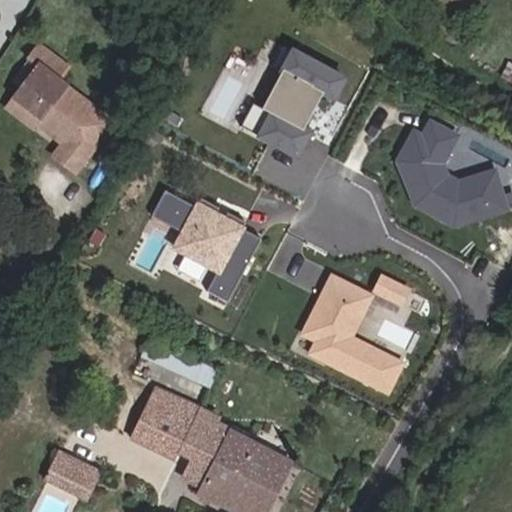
[(36,29),(25,43),(37,55),(24,71),(15,83),(37,99),(33,106),(58,126),(48,138),(73,155),(107,108),(55,65),(63,52),(36,29)]
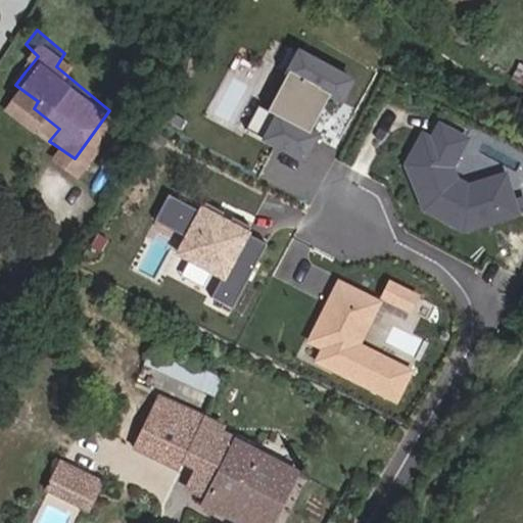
[(11,61),(25,73),(38,56),(26,44),(11,61)]
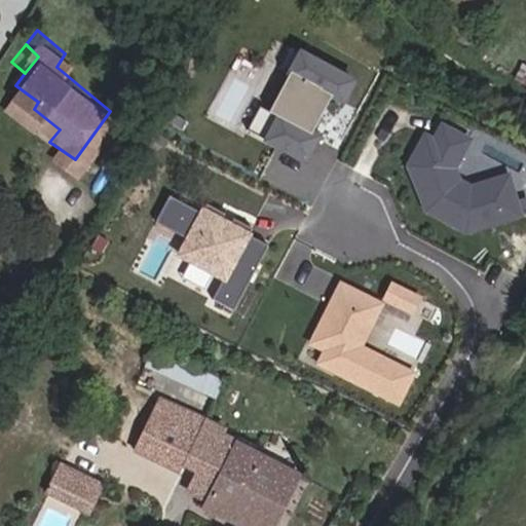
[(305,162),(317,135),(307,129),(324,96),(342,105),(355,76),(292,45),(249,136),(305,162)]
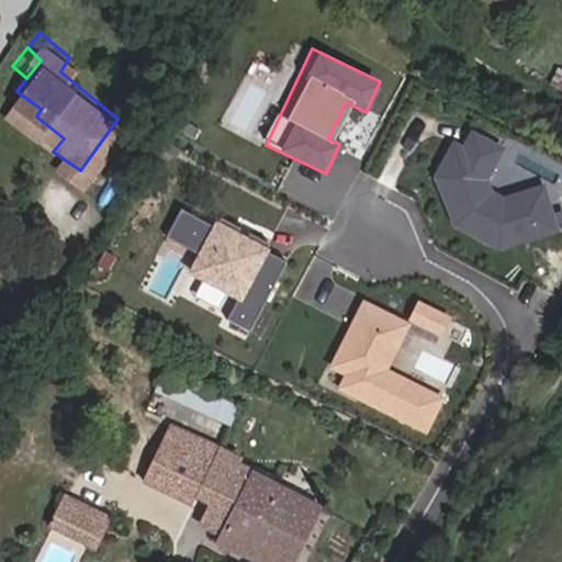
[(32,121),(36,116),(41,109),(17,91),(7,101),(32,121)]
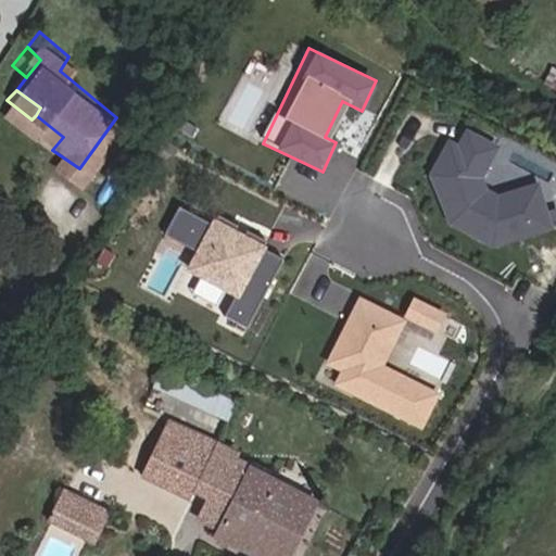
[(444,223),(495,247),(554,227),(538,179),(497,192),(488,188),(483,176),(500,142),(472,129),(444,138),(428,173),(444,223)]
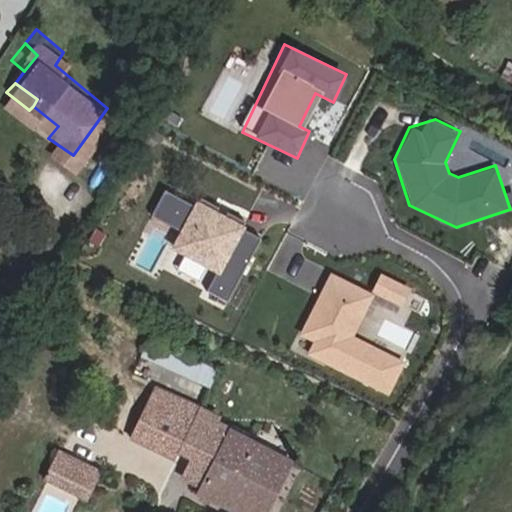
[(163,188),(150,212),(176,227),(189,203),(163,188)]
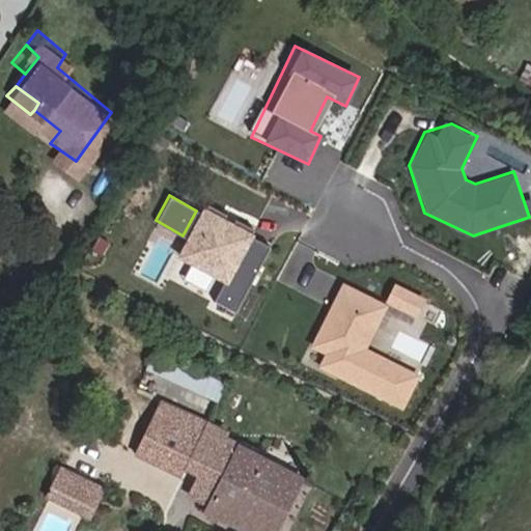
[(238,311),(273,247),(202,207),(167,272),(238,311)]
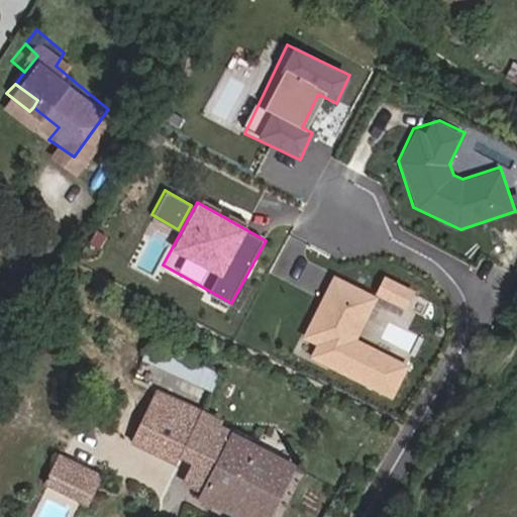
[(375,293),(331,274),(302,337),(316,343),(310,359),(396,397),(411,363),(359,339),(375,304),(408,319),(420,292),(383,275),(375,293)]
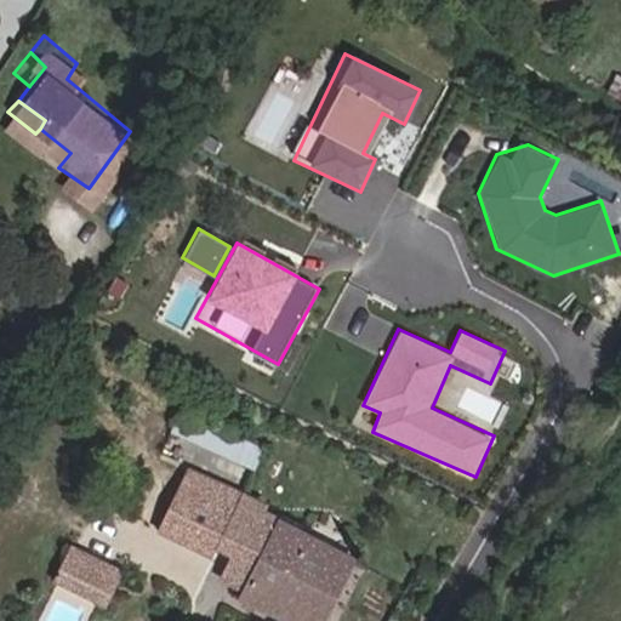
[(497,421),(506,397),(469,383),(460,408),(497,421)]
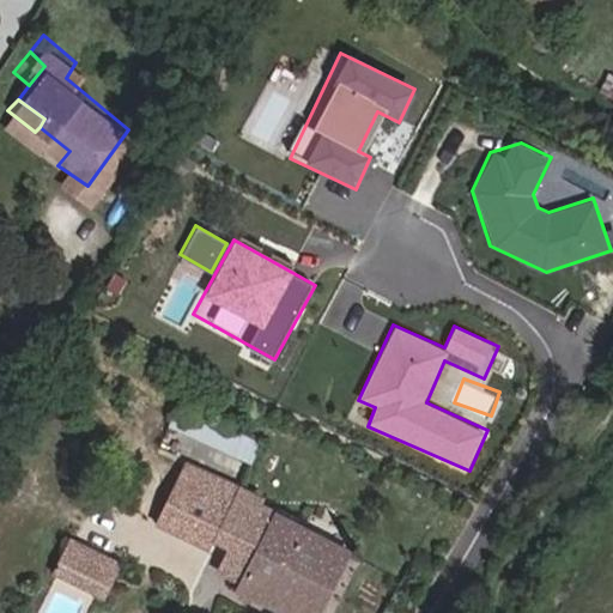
[(244,437),(168,401),(159,418),(238,454),(244,437)]
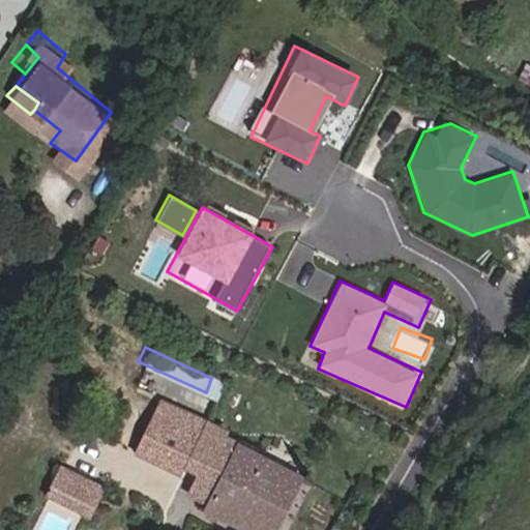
[(209,423),(156,396),(125,447),(174,472),(179,463),(190,470),(184,487),(204,497),(200,506),(246,529),(265,529),(291,473),(206,432),(209,423)]
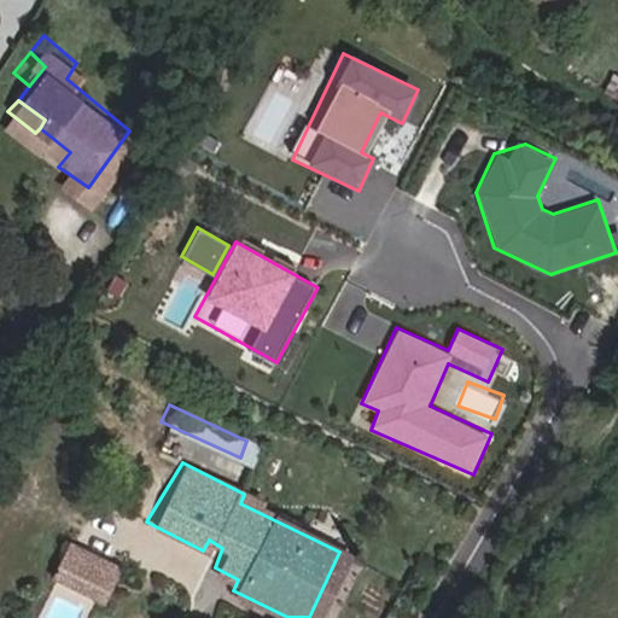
[(83,582),(92,559),(57,547),(46,579),(95,600),(99,590),(83,582)]
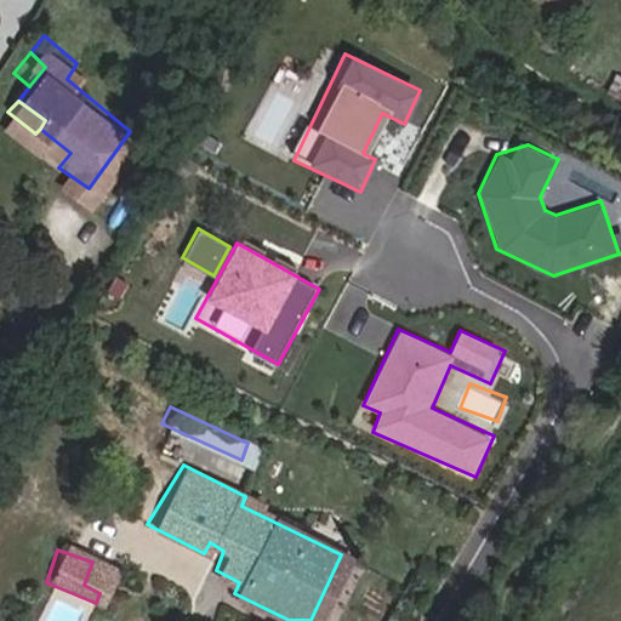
[(84,585),(100,593),(108,568),(92,562),(84,585)]
